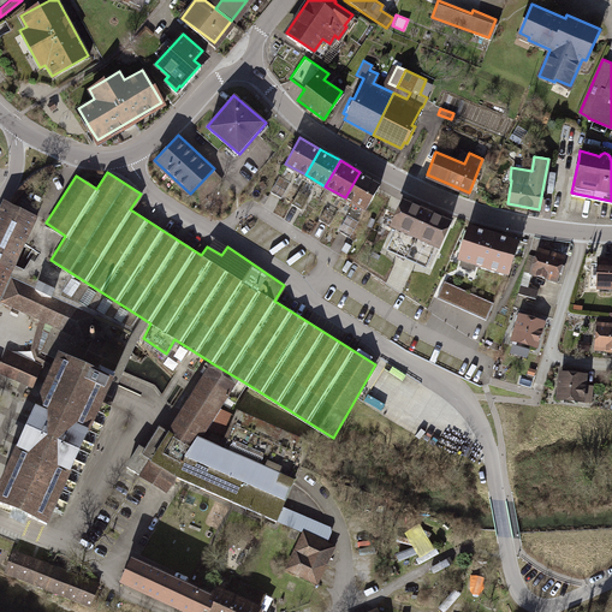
[(360,172),(345,197),(366,209),(380,183),(360,172)]
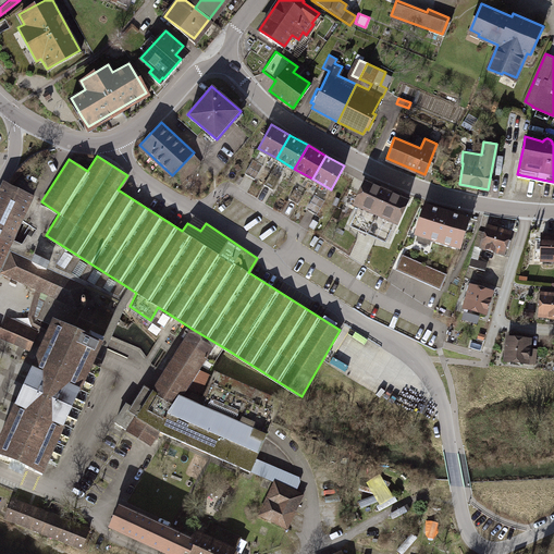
[(260,163),(250,158),(243,172),(251,177),(260,163)]
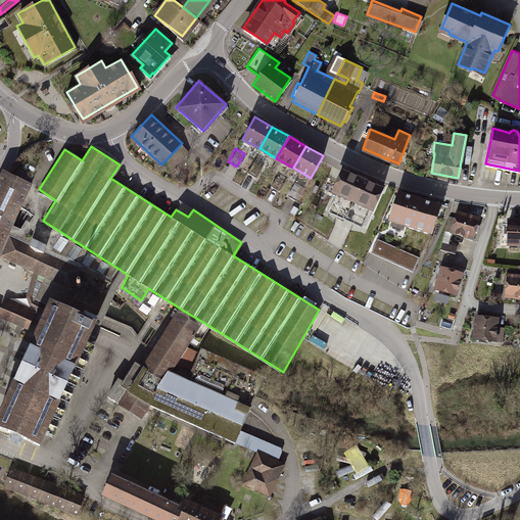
[(262,162),(252,157),(245,171),(253,176),(262,162)]
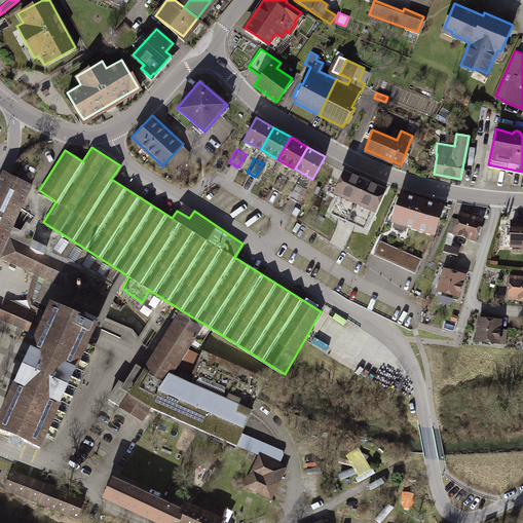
[(344,171),(334,193),(356,202),(366,180),(344,171)]
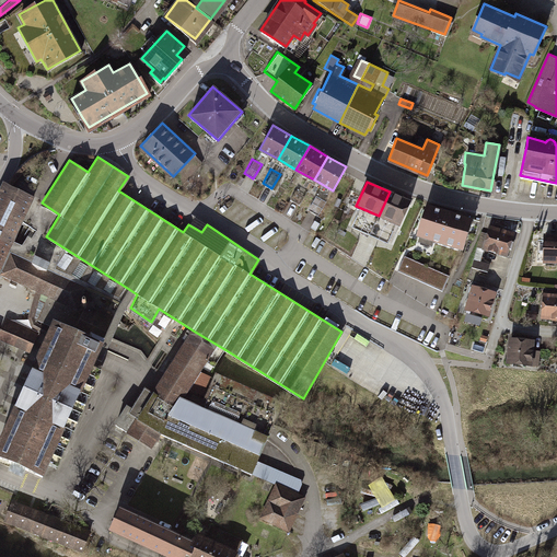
[(0,273),(48,294),(37,320),(89,340),(91,335),(103,340),(114,314),(93,305),(93,303),(93,301),(92,299),(90,297),(89,294),(85,293),(82,292),(85,283),(15,253),(9,251),(22,221),(32,197),(3,184),(0,190),(0,273)]
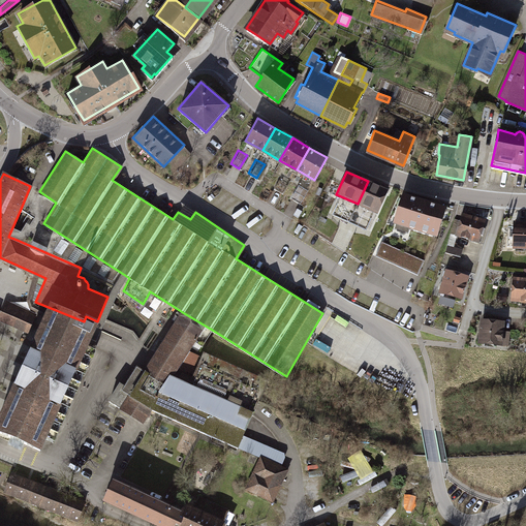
[(287,178),(279,174),(272,187),(280,191),(287,178)]
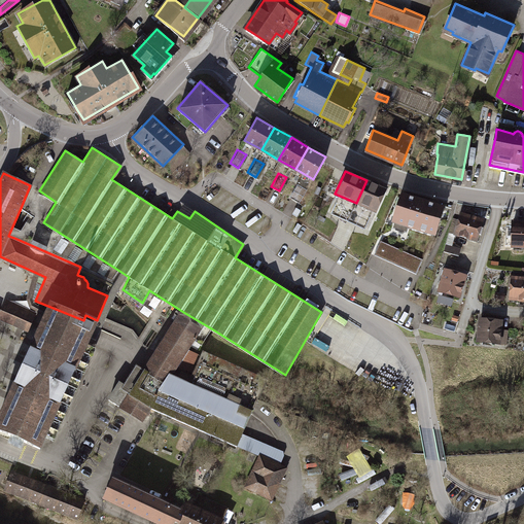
[(367,180),(356,203),(378,212),(388,190),(367,180)]
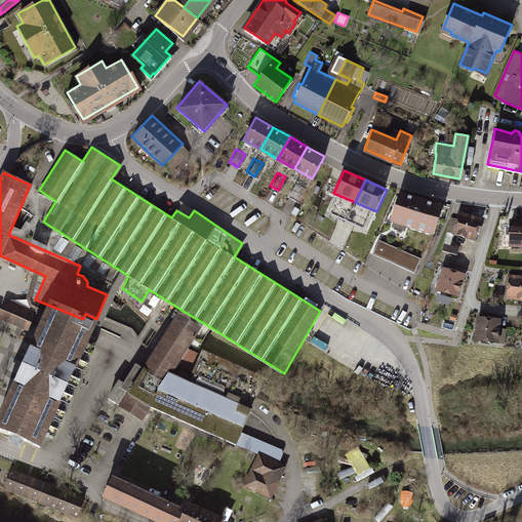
[(304,187),(295,183),(288,196),(296,200),(304,187)]
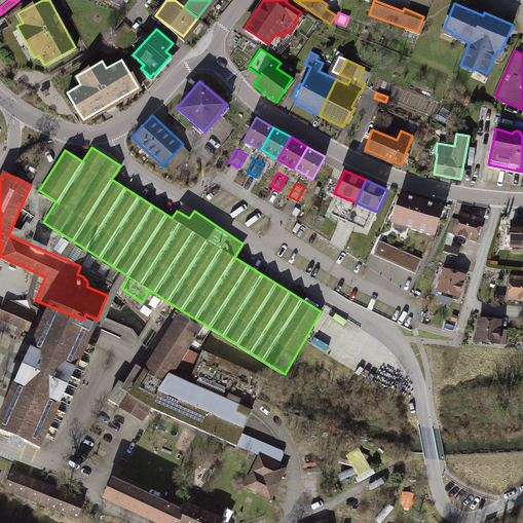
[(114,279),(119,270),(43,222),(55,201),(39,190),(30,185),(21,208),(29,213),(14,237),(80,266),(114,279)]
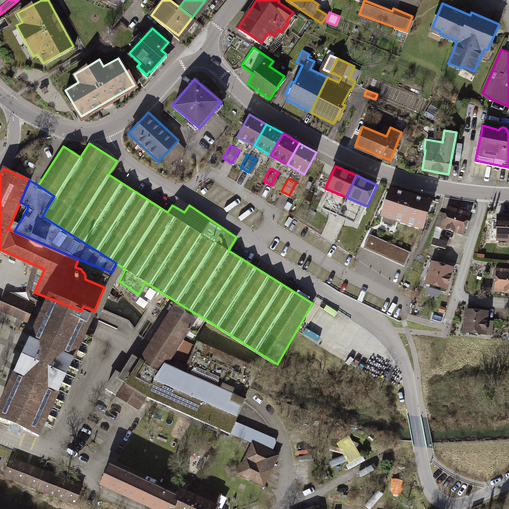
[(388,188),(380,214),(422,227),(430,201),(388,188)]
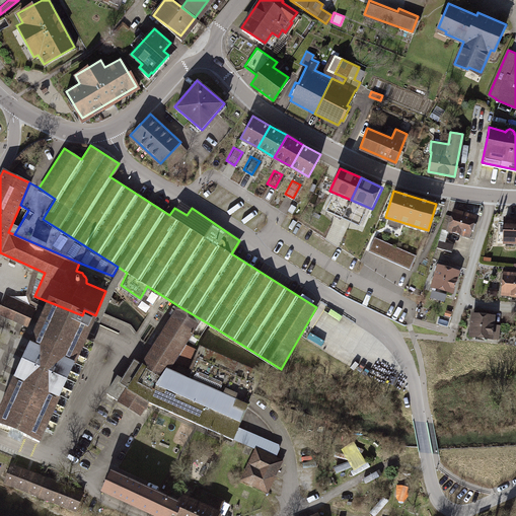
[(444,213),(435,246),(450,250),(452,243),(444,240),(447,229),(467,235),(473,215),(453,209),(451,215),(444,213)]
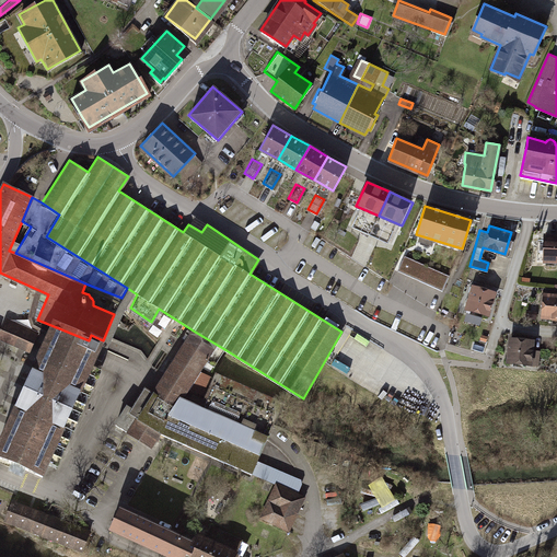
[(556,232),(540,232),(540,258),(556,258),(556,232)]
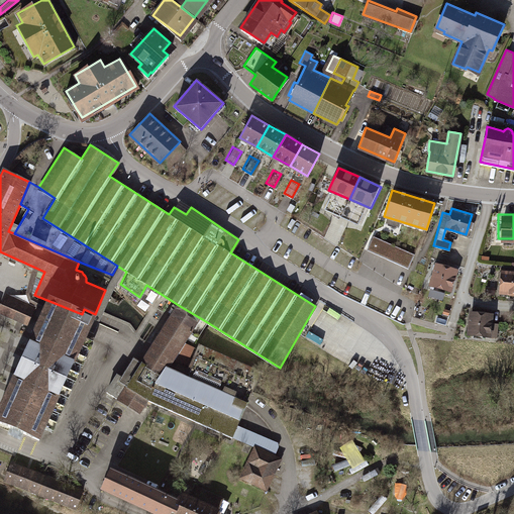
[(372,235),(366,248),(406,266),(412,252),(372,235)]
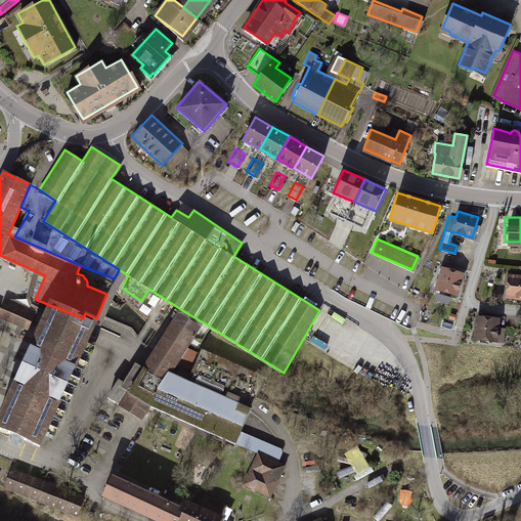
[(441,266),(434,289),(439,290),(436,299),(447,302),(449,293),(457,295),(463,275),(448,271),(449,268),(441,266)]
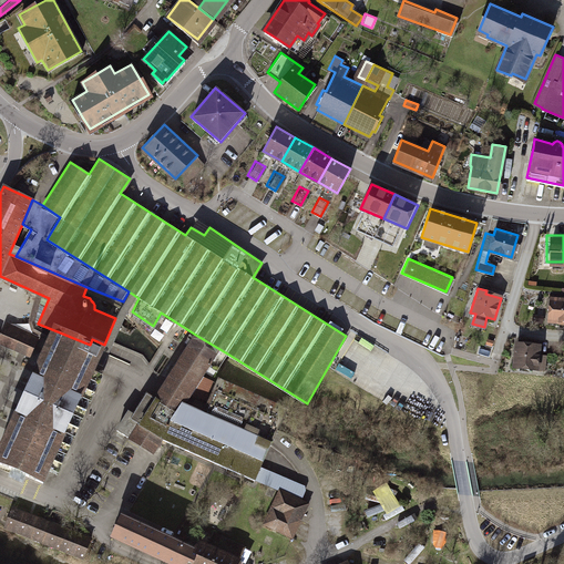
[(563,295),(546,294),(545,305),(550,306),(549,319),(563,319),(563,295)]
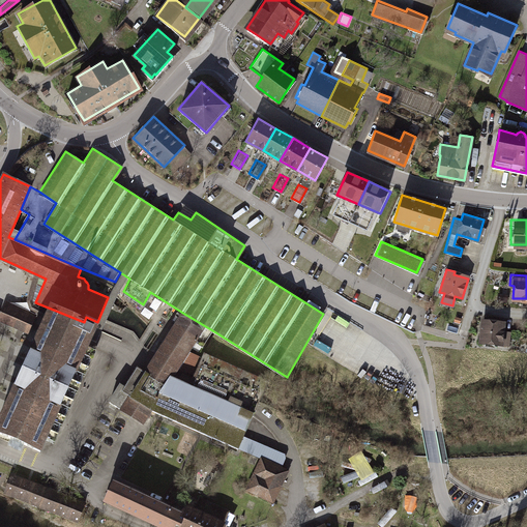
[(30,314),(5,302),(0,315),(0,317),(24,328),(30,314)]
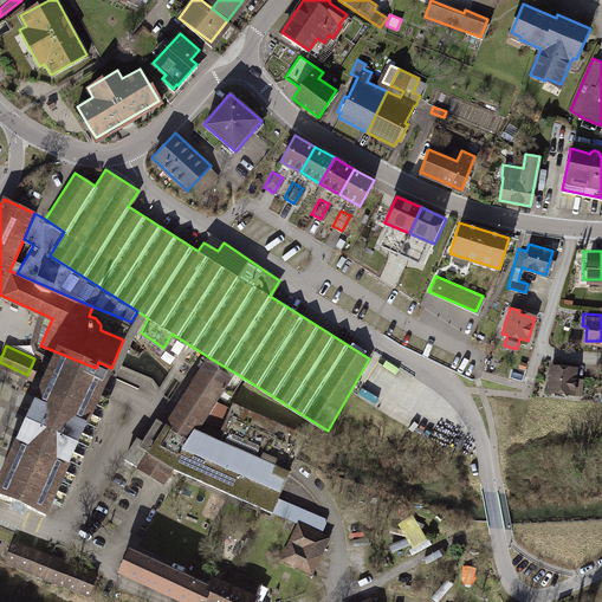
[(54,351),(0,478),(0,494),(47,516),(111,368),(98,362),(96,368),(54,351)]
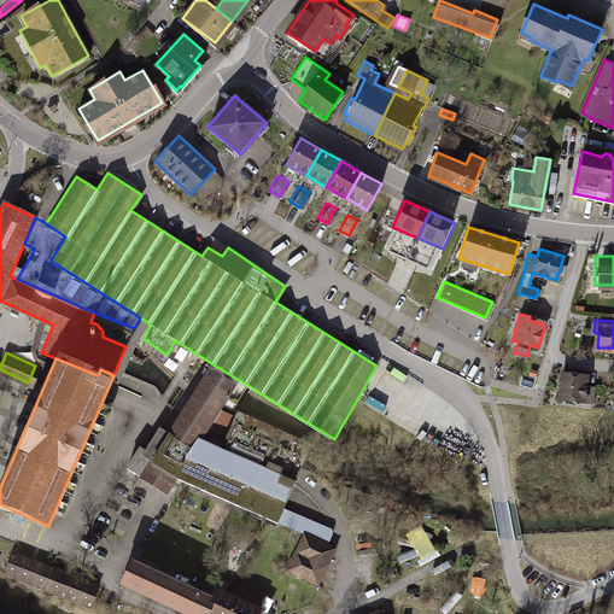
[(139,446),(127,467),(167,491),(175,477),(198,438),(200,439),(229,392),(239,397),(247,385),(215,366),(171,434),(158,426),(144,450),(139,446)]
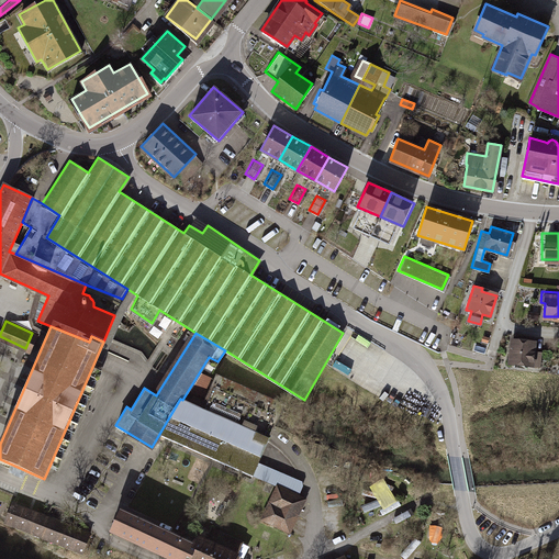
[(514,336),(507,335),(504,360),(537,364),(538,350),(529,349),(532,338),(523,337),(523,334),(514,333),(514,336)]
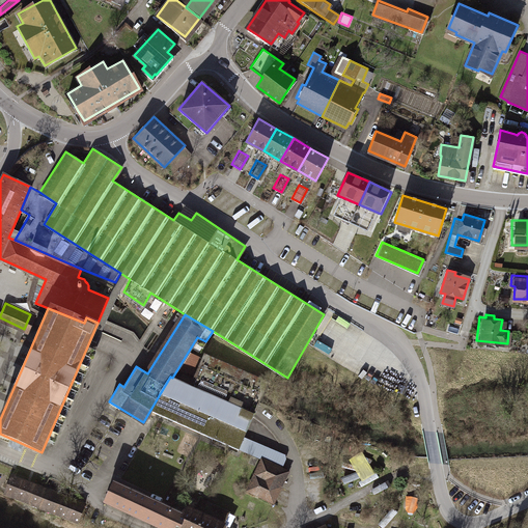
[(190,351),(181,367),(190,372),(199,356),(190,351)]
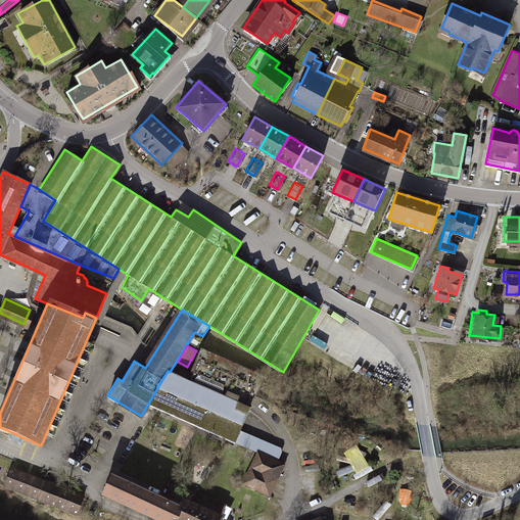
[(264,375),(201,348),(188,380),(170,372),(168,371),(148,404),(236,443),(264,375)]
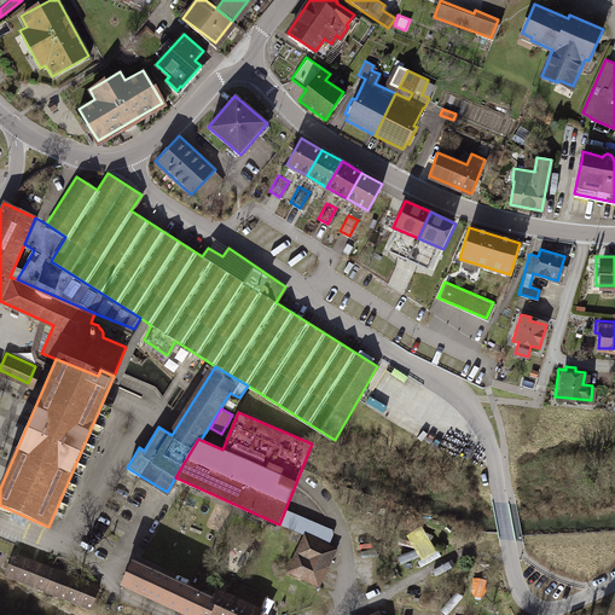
[(404,532),(418,557),(434,547),(418,523),(404,532)]
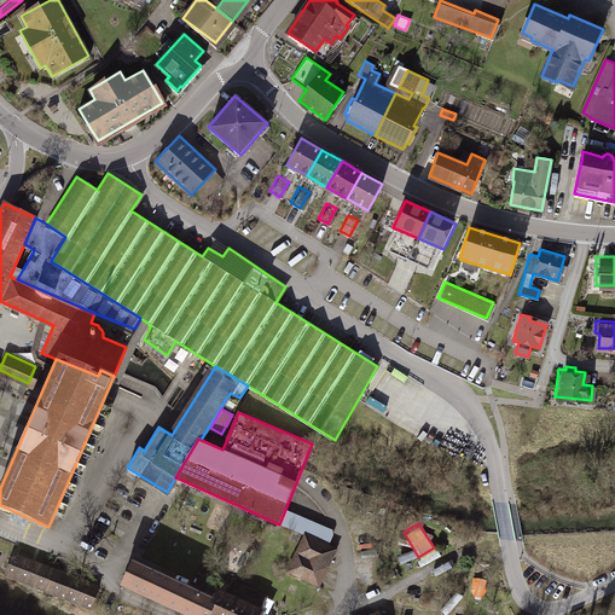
[(303,533),(286,570),(318,585),(335,547),(303,533)]
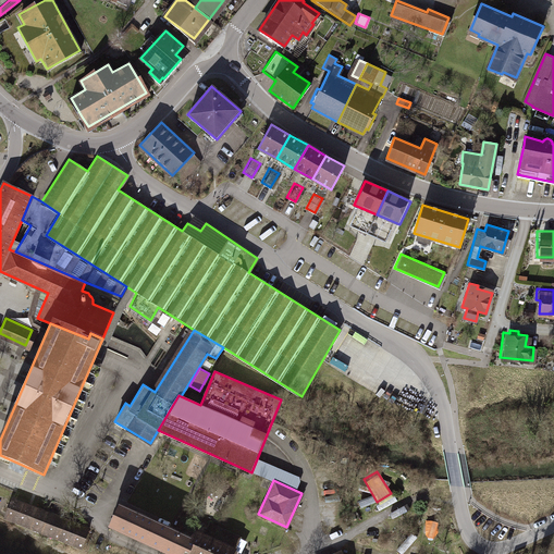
[(88,527),(14,496),(7,517),(79,548),(88,527)]
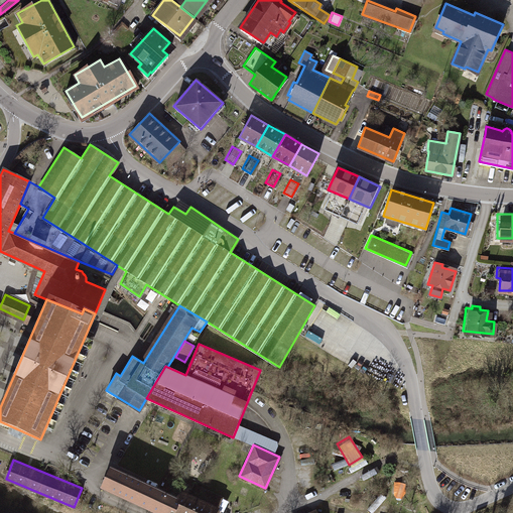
[(176,499),(111,469),(101,488),(155,512),(170,512),(171,511),(175,512),(220,512),(221,511),(217,509),(223,497),(193,483),(186,495),(180,492),(176,499)]
